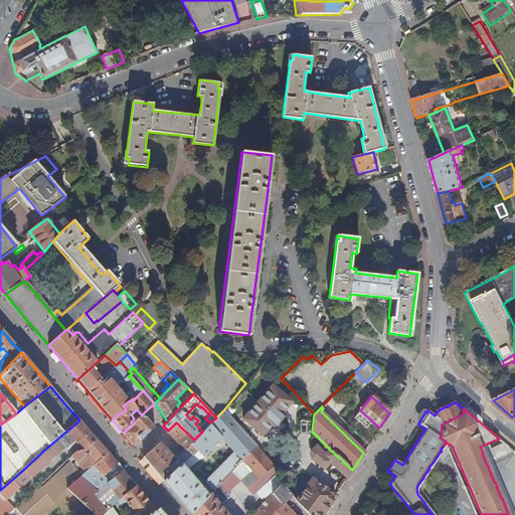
[(228,476),(256,448),(251,442),(246,437),(244,435),(235,423),(223,410),(216,417),(210,422),(209,423),(222,437),(220,438),(233,451),(204,482),(206,484),(201,489),(207,496),(228,476)]
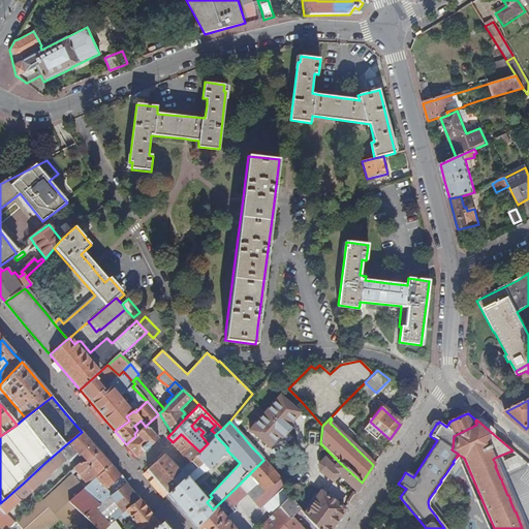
[(135,436),(126,444),(132,452),(137,458),(151,445),(158,439),(146,426),(146,427),(139,432),(135,436)]
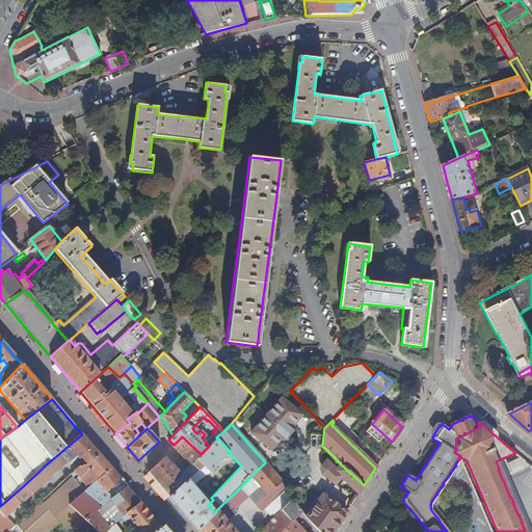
[(248,433),(243,437),(253,449),(255,451),(258,448),(260,446),(248,433)]
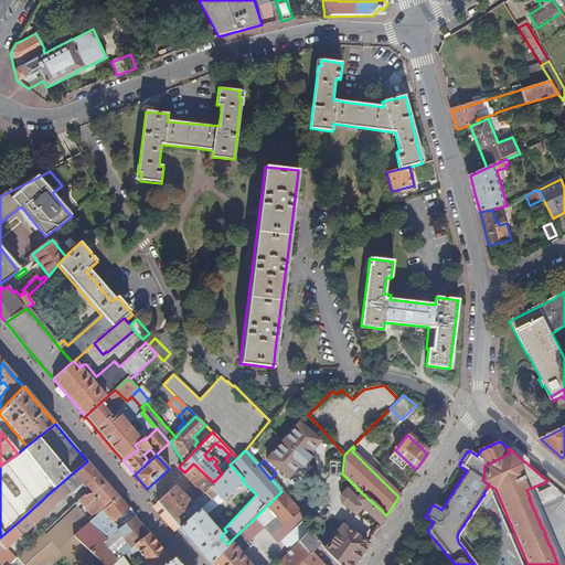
[(0,564),(9,564),(14,560),(4,550),(32,524),(34,526),(53,509),(54,507),(71,491),(73,492),(75,494),(84,487),(84,488),(86,487),(94,493),(106,483),(98,473),(87,461),(70,476),(45,497),(25,515),(0,537),(0,564)]
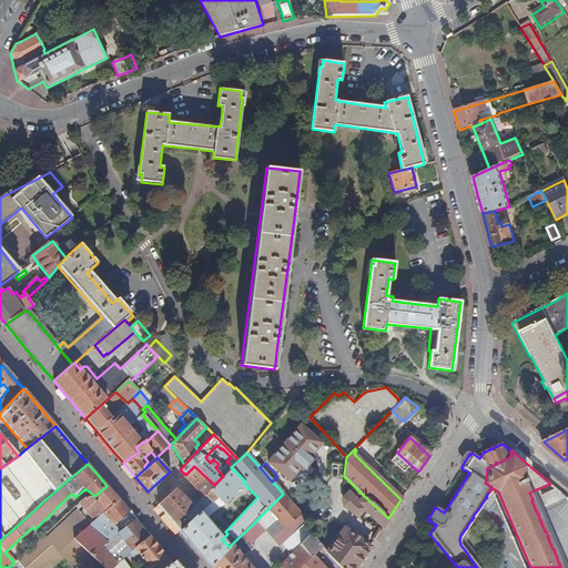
[(175,487),(158,504),(170,518),(180,530),(200,513),(212,501),(205,494),(210,489),(214,485),(194,466),(185,475),(183,476),(202,496),(193,505),(175,487)]
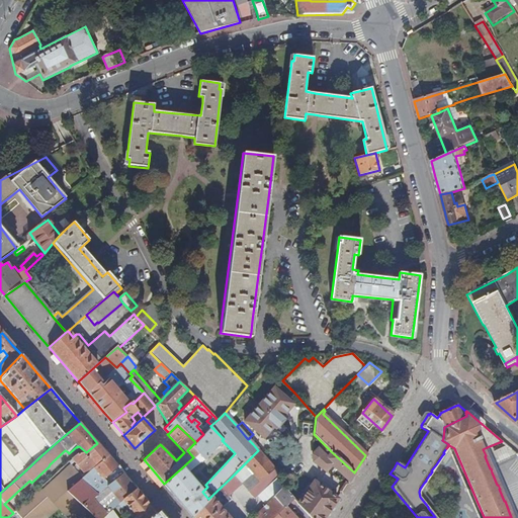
[(196,426),(203,434),(204,432),(197,425),(196,426)]
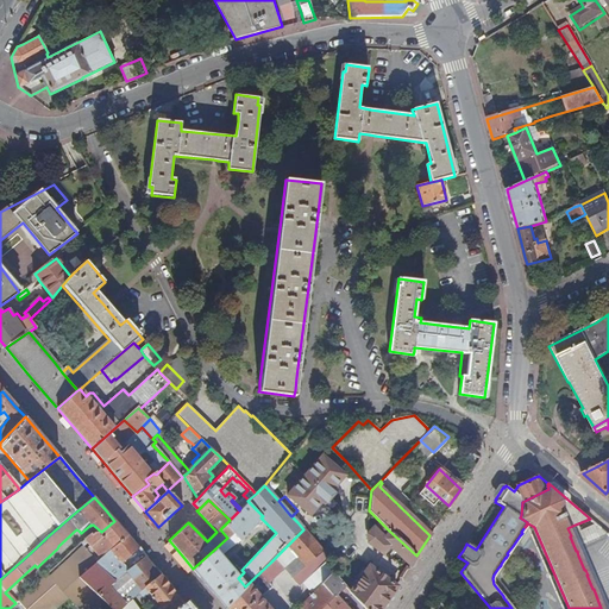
[(230,520),(225,525),(239,539),(261,518),(263,516),(248,501),(240,508),(239,510),(230,520)]
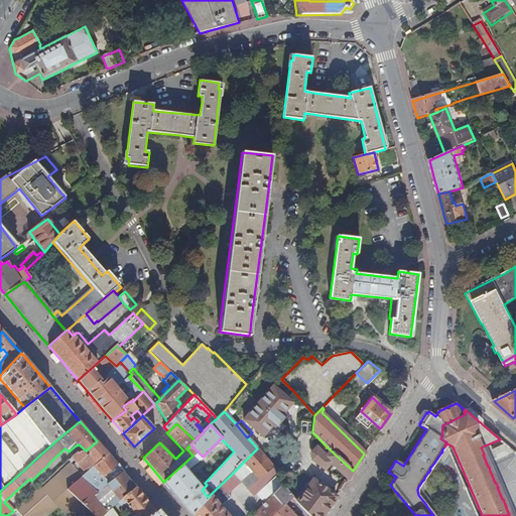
[(247,437),(252,442),(255,439),(250,434),(247,437)]
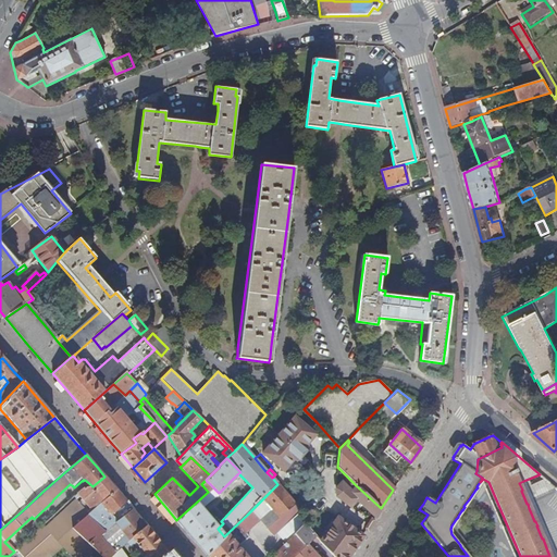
[(87,516),(116,491),(111,484),(104,477),(93,486),(84,489),(74,497),(76,499),(79,497),(84,502),(82,504),(72,504),(44,529),(41,527),(16,549),(23,556),(50,556),(62,546),(71,556),(101,556),(73,529),(87,516)]
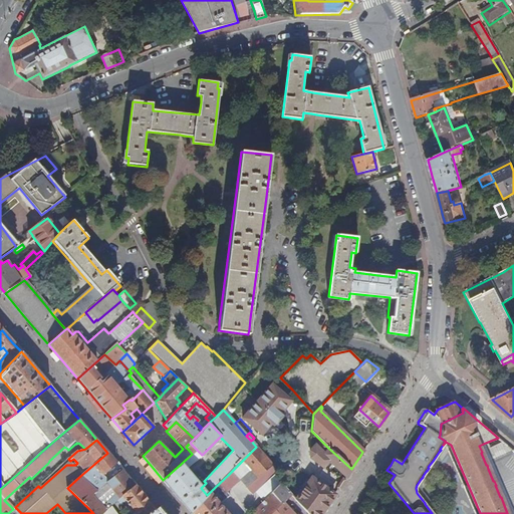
[(491,448),(495,456),(505,450),(500,442),(491,448)]
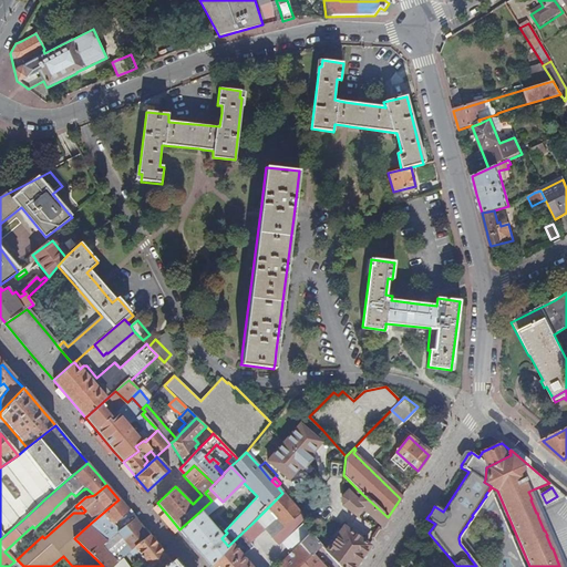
[(212,501),(199,512),(204,517),(223,502),(209,488),(205,493),(212,501)]
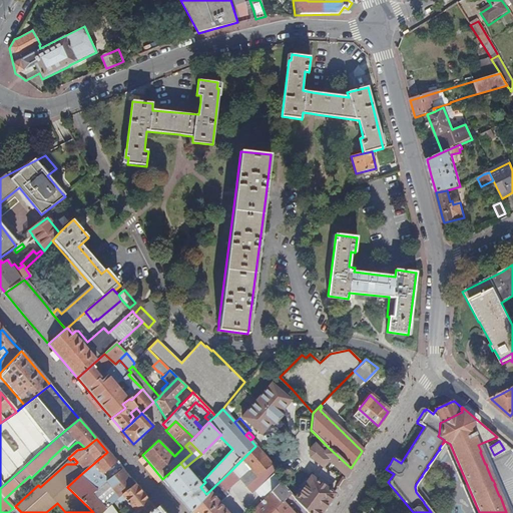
[(511,512),(500,485),(482,443),(478,445),(481,451),(480,452),(485,464),(486,464),(487,468),(492,480),(493,480),(495,484),(494,484),(499,496),(500,496),(504,507),(506,512),(511,512)]
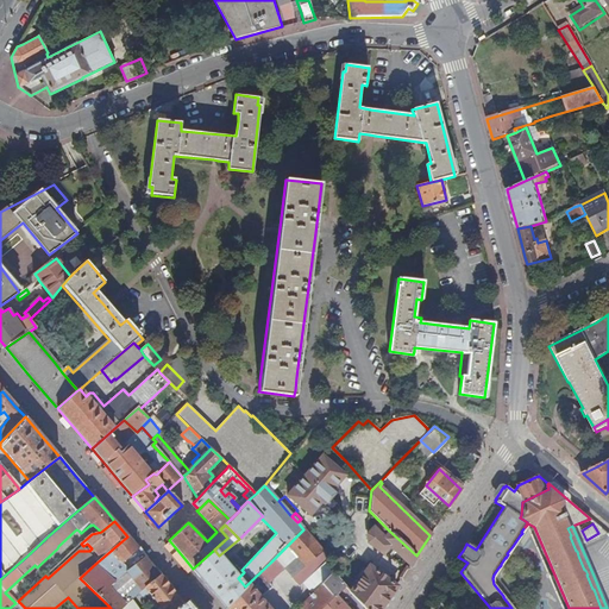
[(226,608),(320,608),(325,604),(333,597),(322,584),(331,576),(324,552),(303,529),(270,563),(245,586),(225,607),(226,608)]
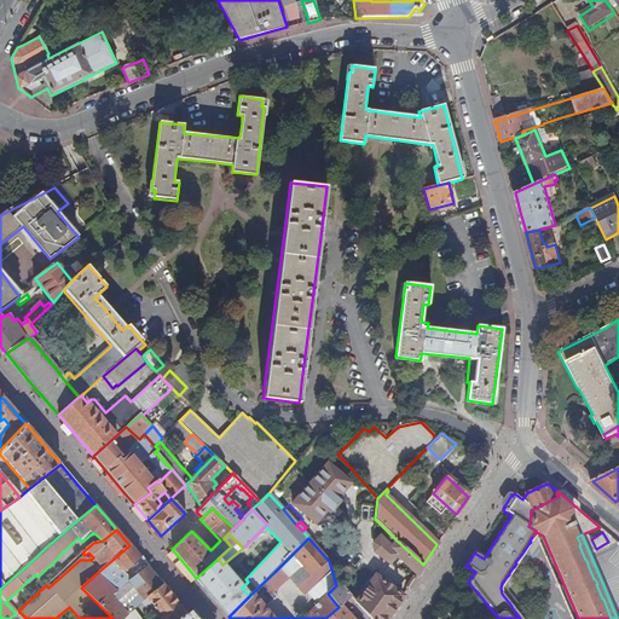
[(388,548),(416,574),(423,565),(395,539),(388,548)]
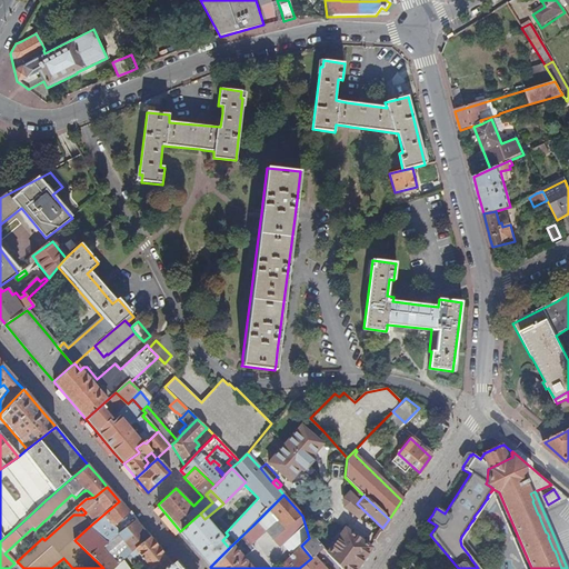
[(118,536),(136,521),(128,512),(119,501),(89,527),(97,535),(110,523),(112,527),(110,529),(113,532),(103,541),(108,543),(118,536)]
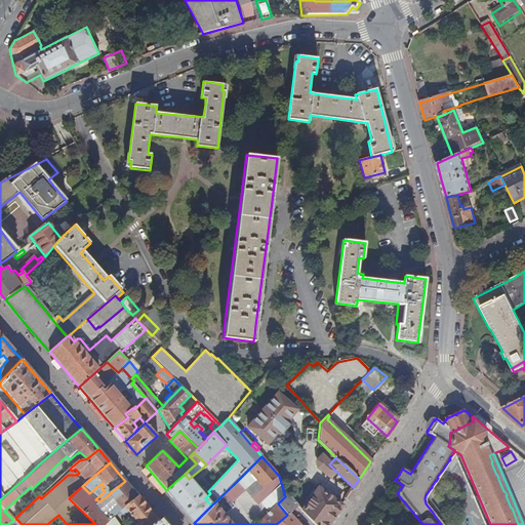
[(185,474),(166,490),(183,510),(194,523),(211,506),(205,498),(189,479),(185,474)]
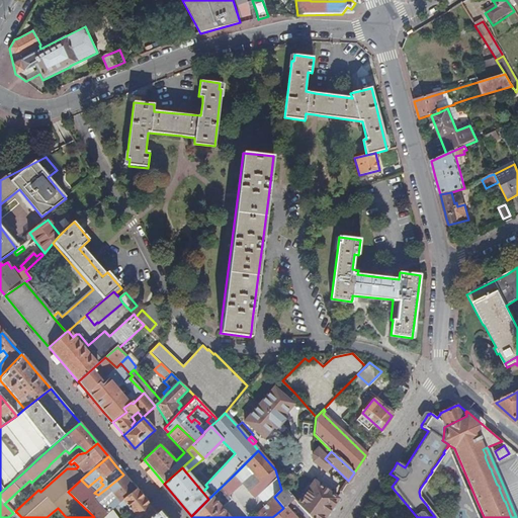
[(117,506),(136,490),(132,485),(123,475),(107,488),(116,499),(108,506),(112,510),(117,506)]
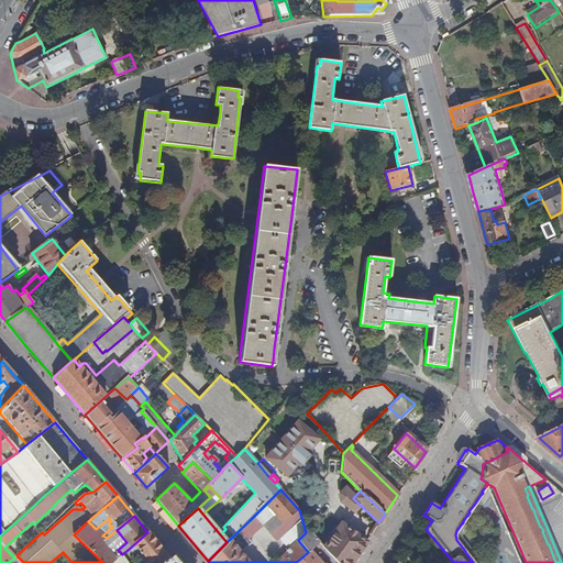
[(102,562),(112,562),(118,559),(112,554),(113,553),(102,542),(108,538),(107,538),(102,536),(96,529),(88,521),(74,534),(102,562)]
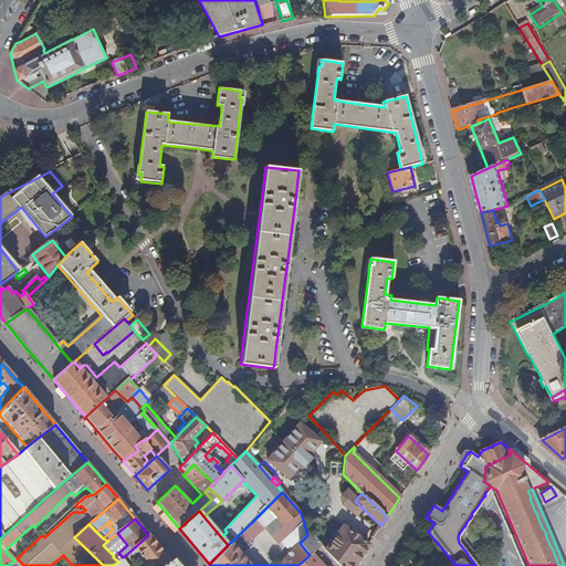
[(343,527),(326,551),(339,565),(352,565),(368,545),(343,527)]
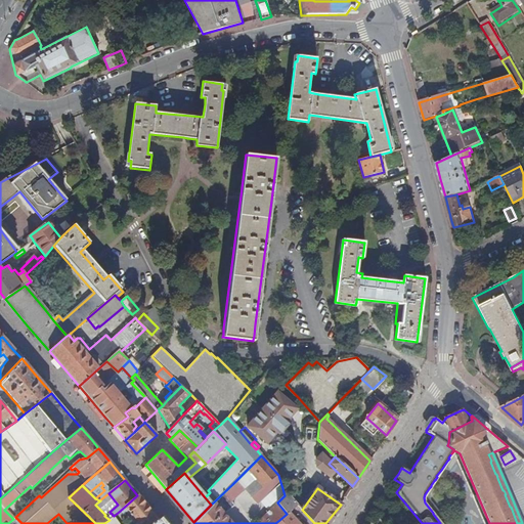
[(150,523),(158,519),(151,512),(137,495),(119,512),(130,523),(119,523),(114,517),(110,520),(104,523),(150,523)]
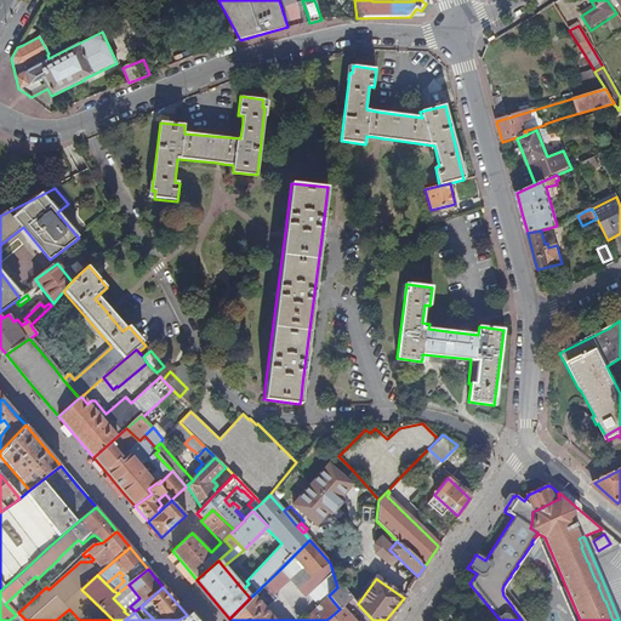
[(354,620),(341,608),(352,598),(341,587),(337,587),(329,596),(340,609),(331,616),(336,620),(354,620)]
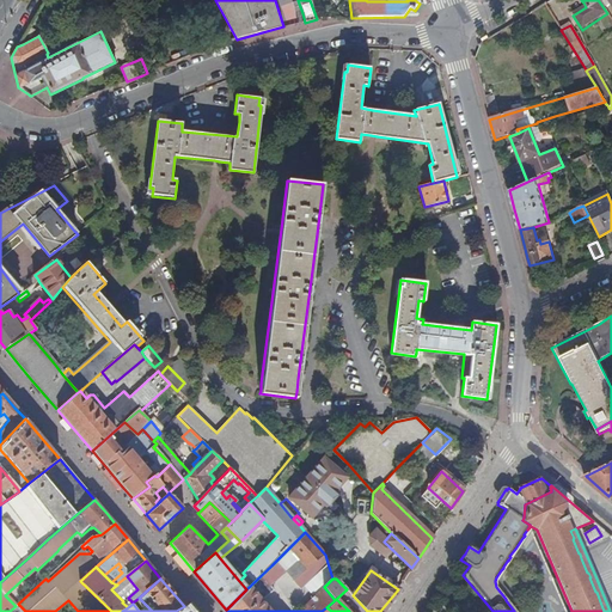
[(133,604),(133,603),(128,598),(123,601),(122,603),(128,607),(133,604)]
